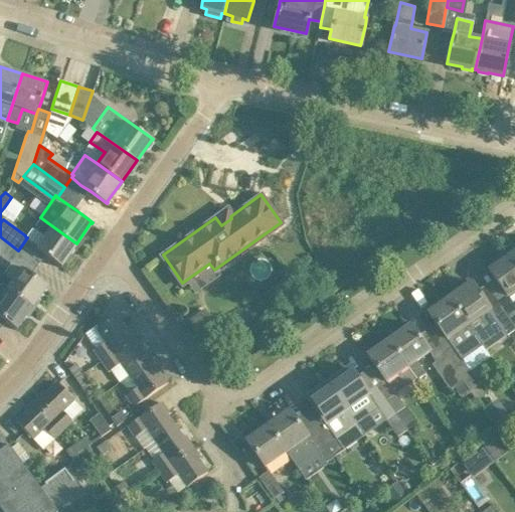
[(51,225),(40,217),(33,226),(44,234),(36,247),(45,253),(61,266),(62,265),(61,264),(76,243),(51,225)]
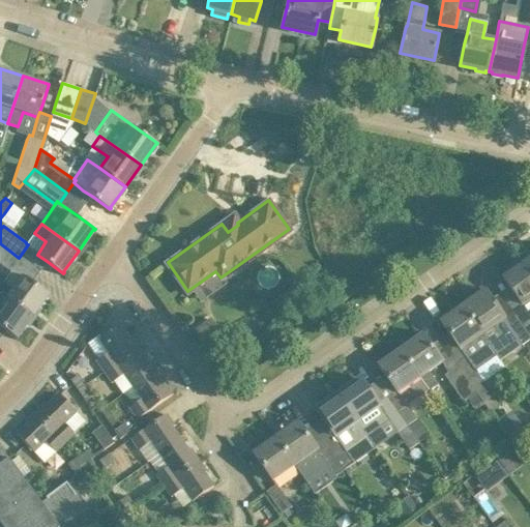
[(0,262),(10,269),(19,258),(0,243),(0,262)]
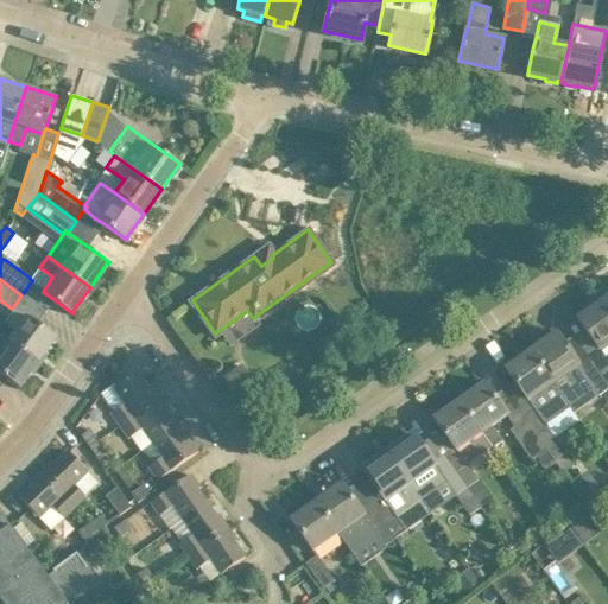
[(607,309),(601,299),(576,316),(599,348),(607,341),(607,309)]
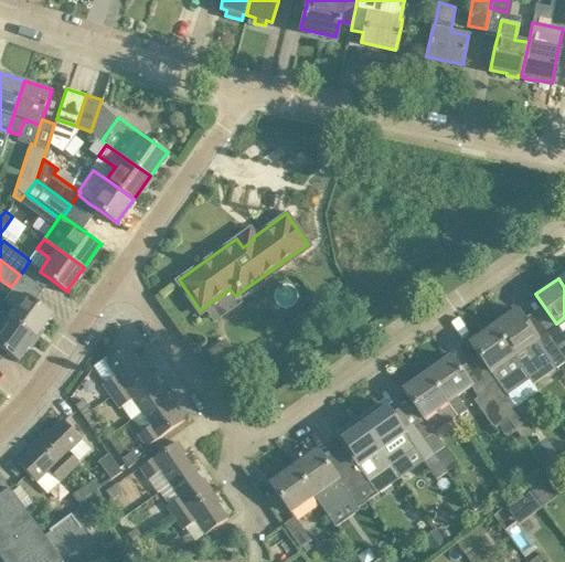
[(52,313),(34,300),(24,293),(13,306),(1,296),(0,297),(0,310),(7,316),(34,336),(51,313),(51,314),(52,313)]
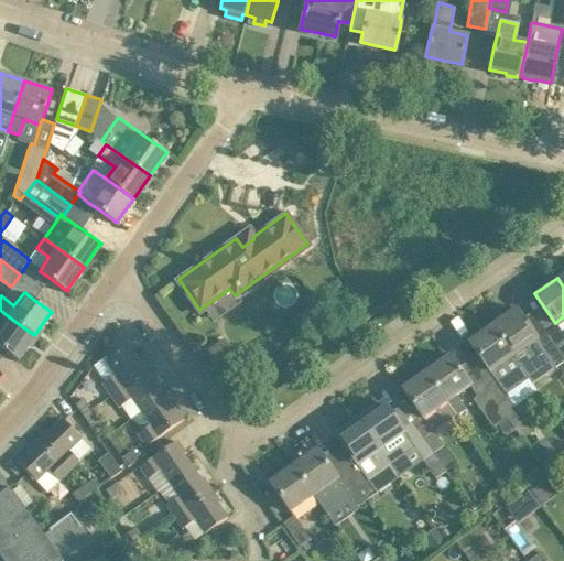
[(502,316),(491,323),(529,376),(538,369),(537,368),(550,358),(554,365),(563,357),(563,356),(549,335),(540,341),(528,325),(522,316),(516,306),(514,308),(511,304),(500,312),(502,316)]
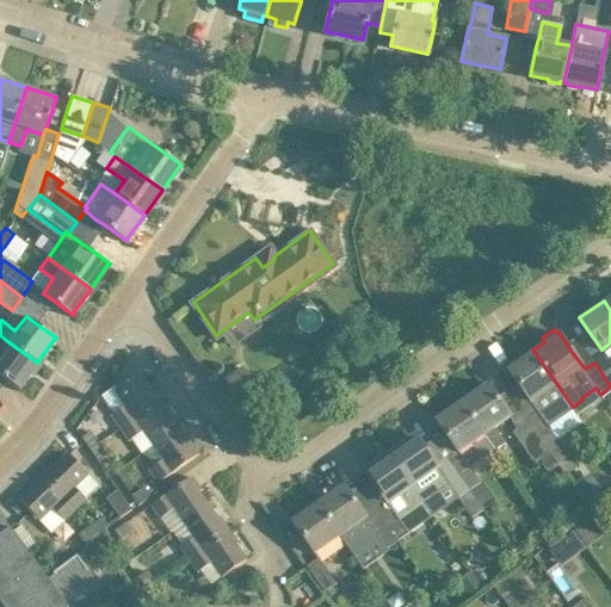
[(0,335),(0,373),(0,375),(19,389),(20,388),(19,386),(37,363),(7,341),(0,335)]
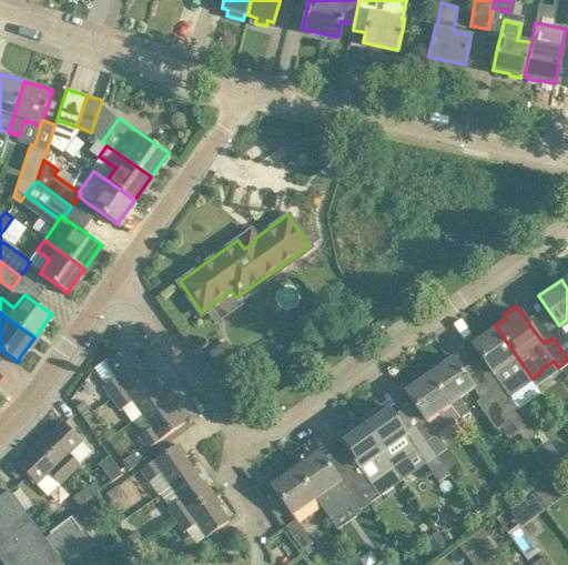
[(495,325),(472,343),(480,355),(493,372),(496,377),(486,384),(515,427),(517,430),(525,441),(535,434),(526,422),(527,422),(524,416),(509,395),(531,380),(533,379),(495,325)]
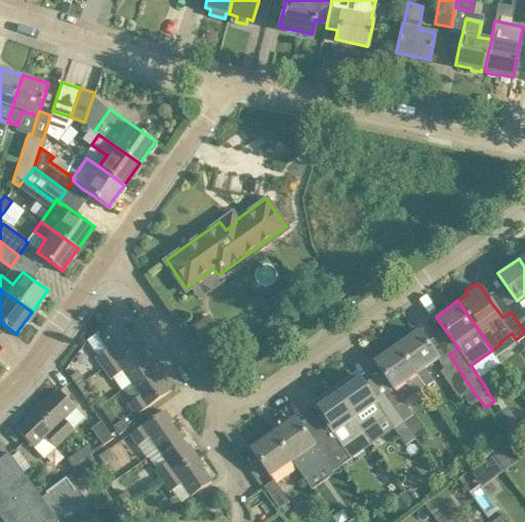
[(524,312),(520,305),(511,312),(524,331),(524,312)]
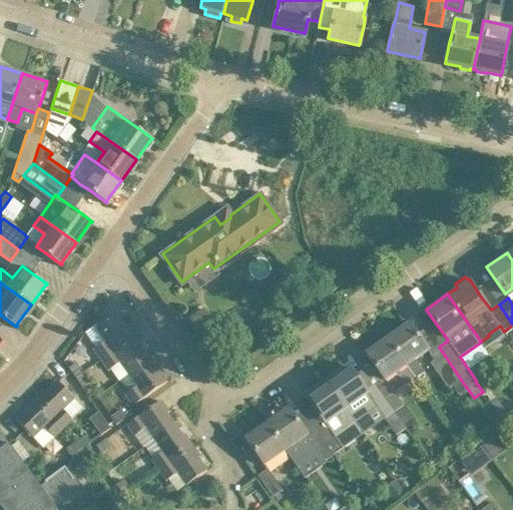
[(202,308),(184,321),(194,335),(212,322),(202,308)]
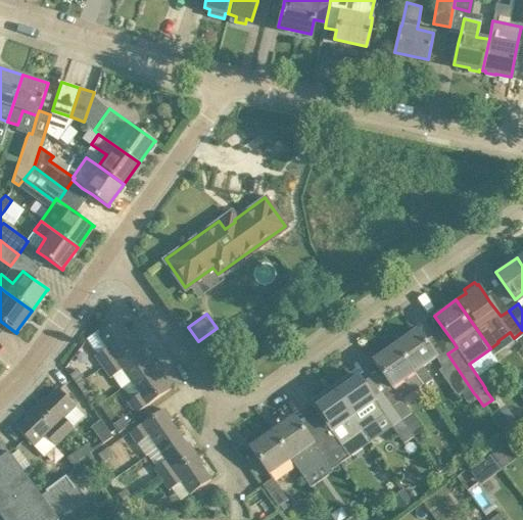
[(98,351),(95,353),(103,365),(138,340),(130,330),(128,331),(119,319),(98,333),(98,334),(106,346),(98,351)]
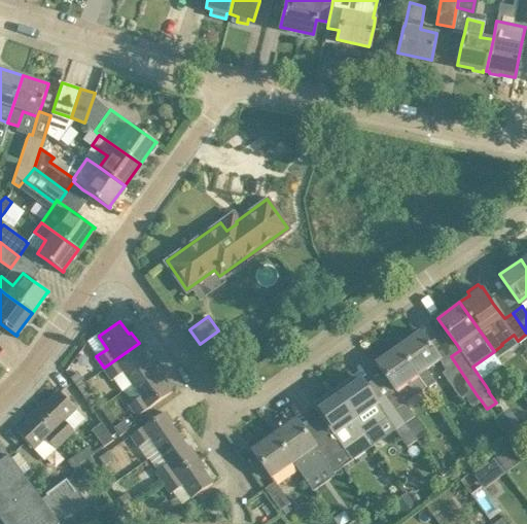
[(435,380),(426,368),(440,358),(419,330),(397,346),(417,374),(425,386),(425,387),(435,380)]
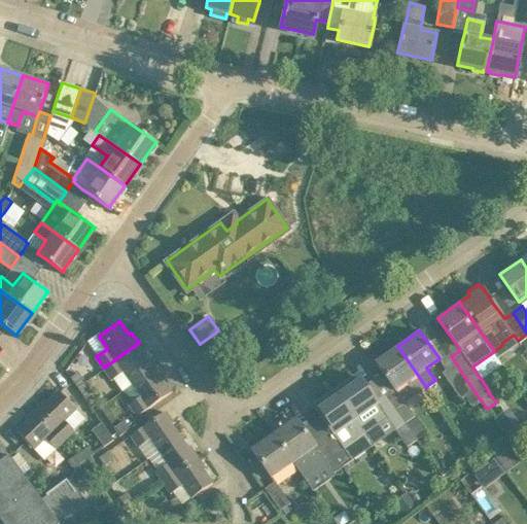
[(139,343),(104,368),(108,374),(111,378),(123,371),(131,383),(152,368),(144,355),(146,353),(139,343)]
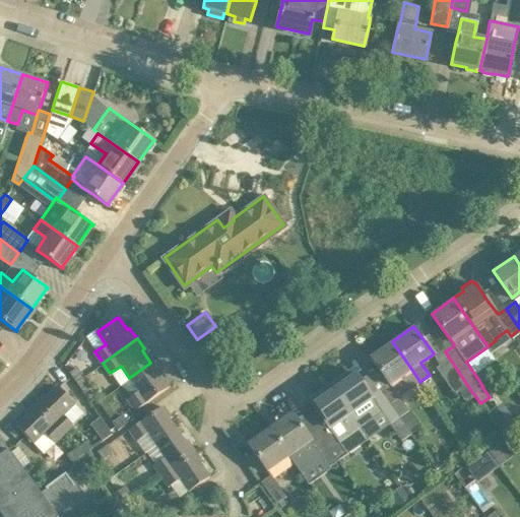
[(390,384),(411,369),(392,341),(371,357),(382,373),(390,384)]
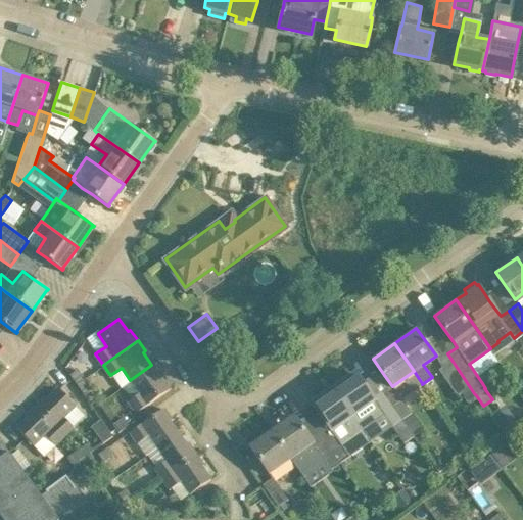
[(441,366),(437,369),(456,394),(460,391),(466,399),(474,393),(447,353),(438,361),(441,366)]
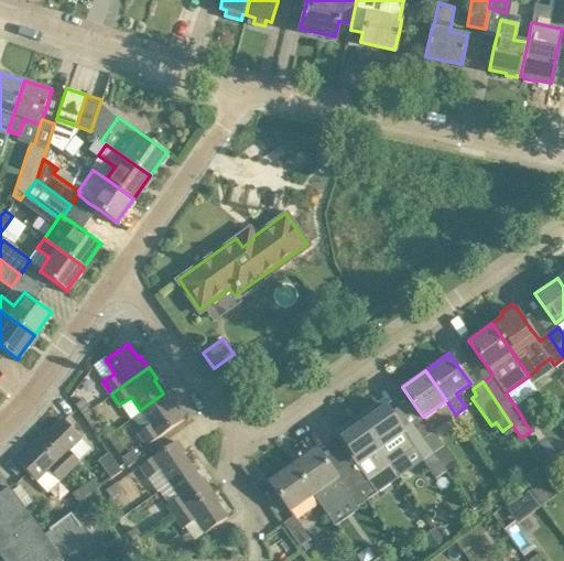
[(139,431),(137,432),(145,444),(165,431),(183,418),(175,406),(173,408),(163,394),(140,410),(150,423),(139,431)]
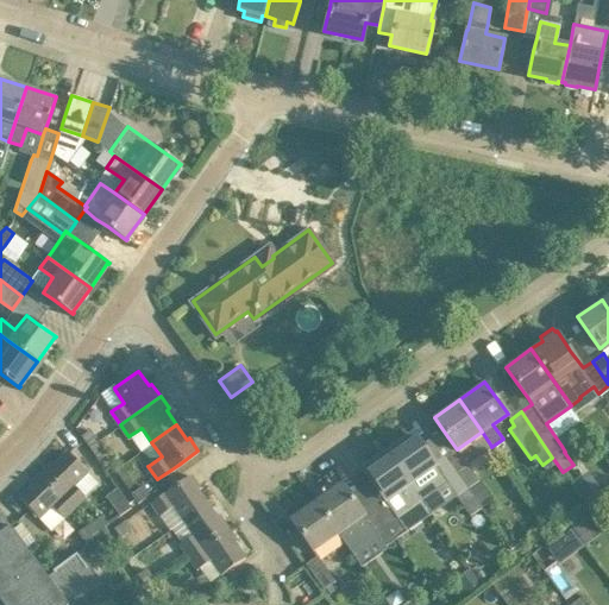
[(89,427),(80,434),(88,446),(98,440),(89,427)]
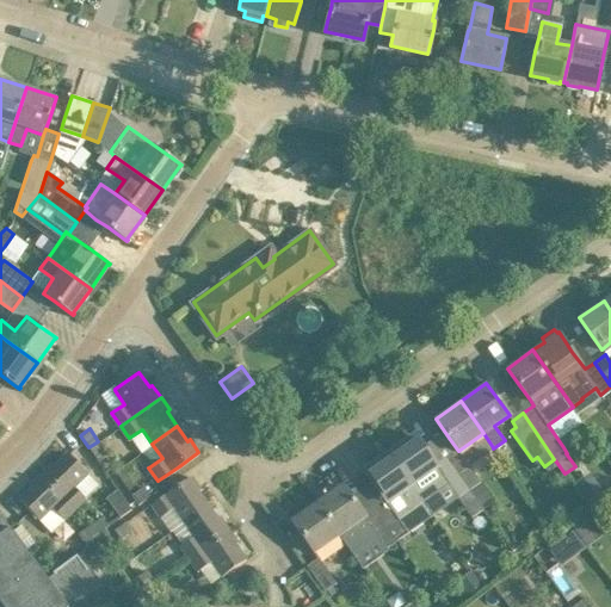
[(414,433),(389,451),(420,495),(423,500),(448,482),(446,481),(439,471),(440,470),(429,453),(423,445),(414,433)]
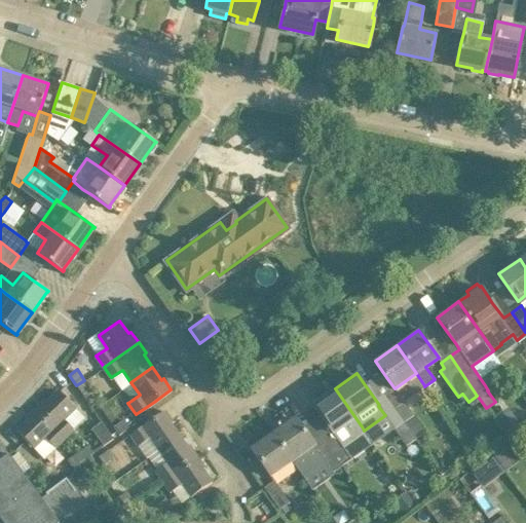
[(91,390),(84,380),(76,385),(83,396),(91,390)]
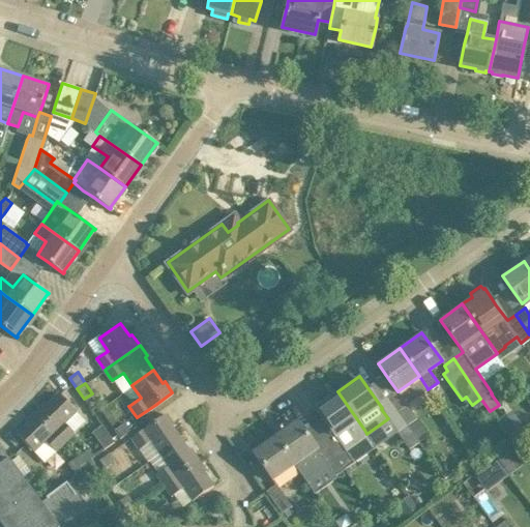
[(45,401),(35,410),(65,441),(75,432),(74,430),(85,419),(76,410),(72,407),(58,391),(47,403),(45,401)]
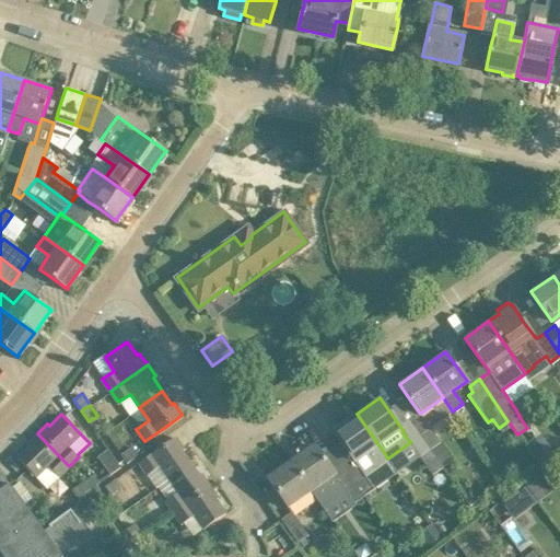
[(357,414),(334,430),(346,449),(353,460),(368,450),(374,461),(385,454),(357,414)]
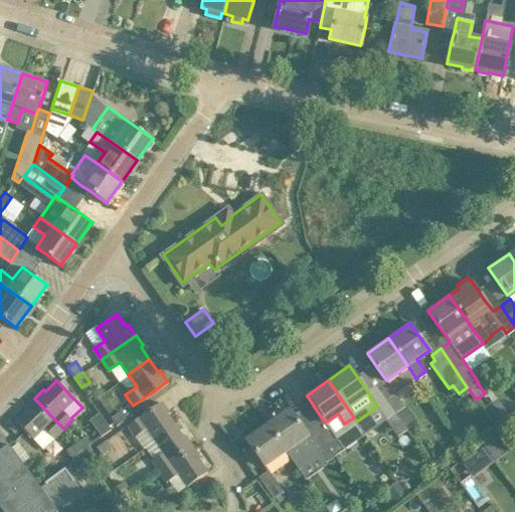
[(389,384),(379,390),(395,412),(404,405),(394,392),(389,384)]
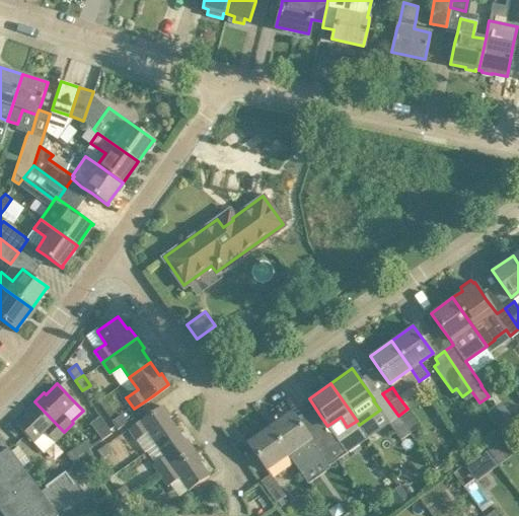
[(374,399),(373,400),(379,409),(380,410),(399,439),(410,432),(398,416),(382,393),(374,399)]
